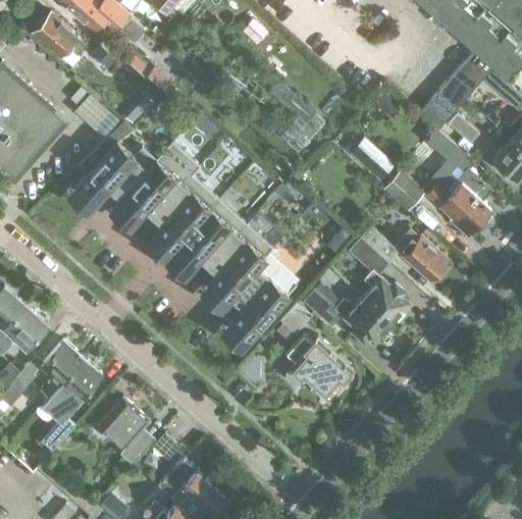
[(135,41),(145,29),(112,0),(100,0),(100,1),(99,0),(59,0),(84,20),(84,19),(93,28),(102,17),(116,30),(118,28),(135,41)]
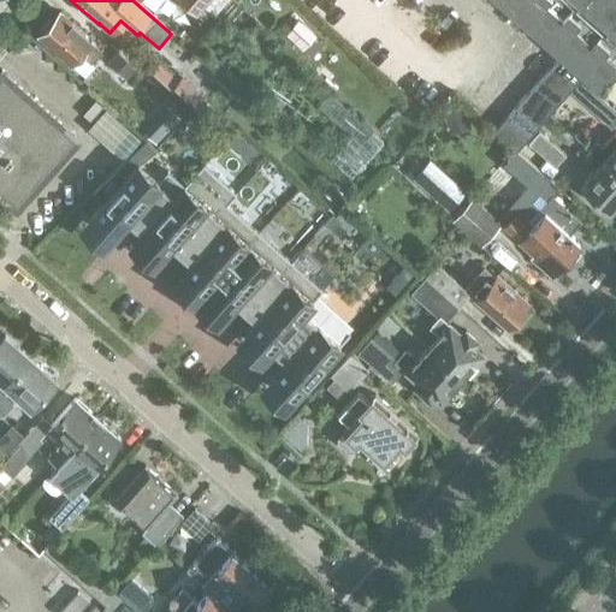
[(134,0),(147,12),(157,0),(134,0)]
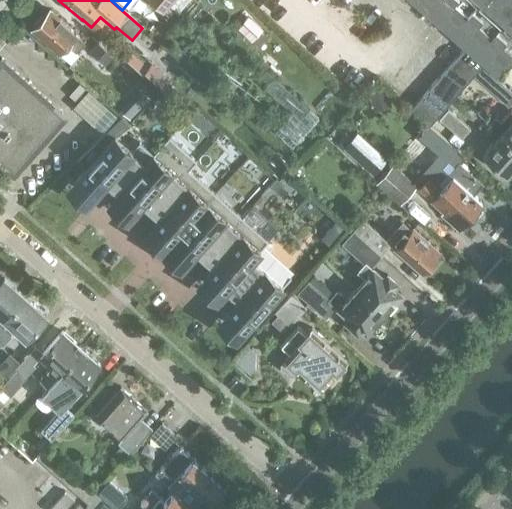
[(147,0),(164,15),(176,0),(147,0)]
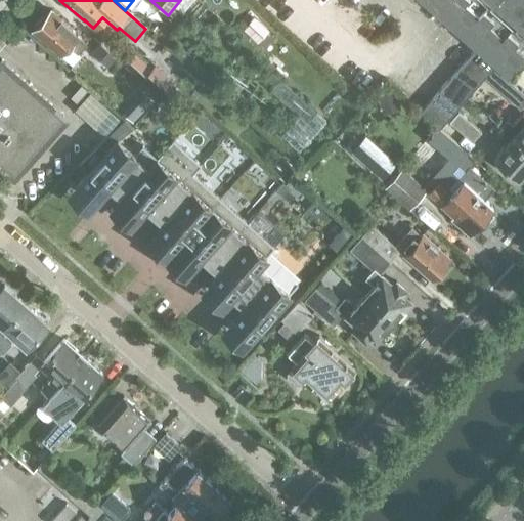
[(523,0),(418,0),(421,2),(432,12),(476,51),(494,69),(507,79),(510,82),(523,64),(523,0)]
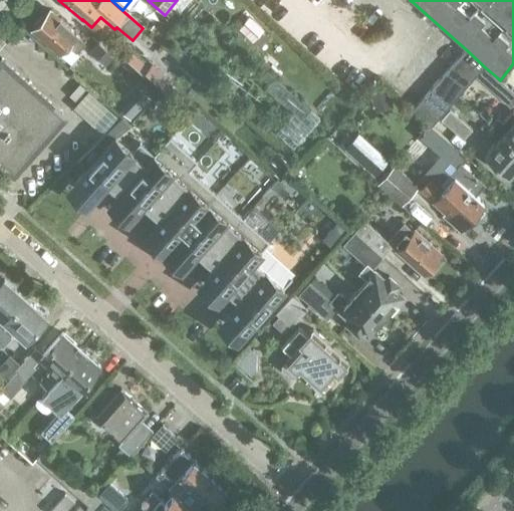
[(74,54),(82,46),(73,38),(75,36),(49,12),(32,32),(57,55),(65,46),(74,54)]
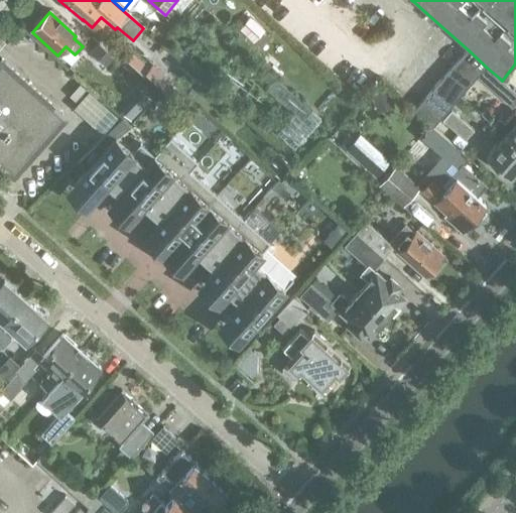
[(266,32),(251,19),(240,31),(254,44),(255,43),(262,49),(272,39),(266,33),(266,32)]
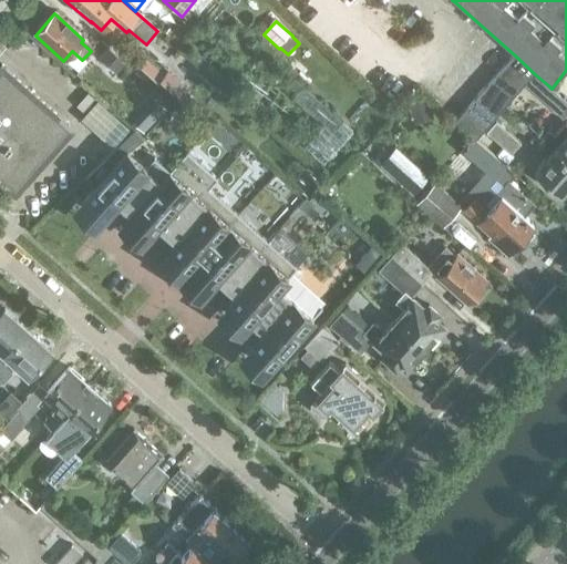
[(173,34),(165,28),(163,31),(171,38),(173,34)]
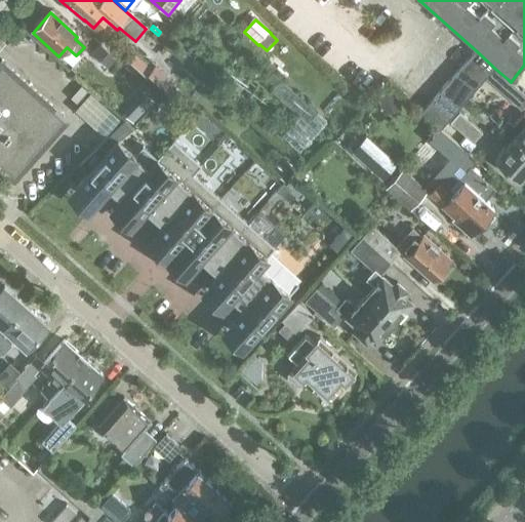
[(107,69),(115,59),(96,44),(89,52),(107,69)]
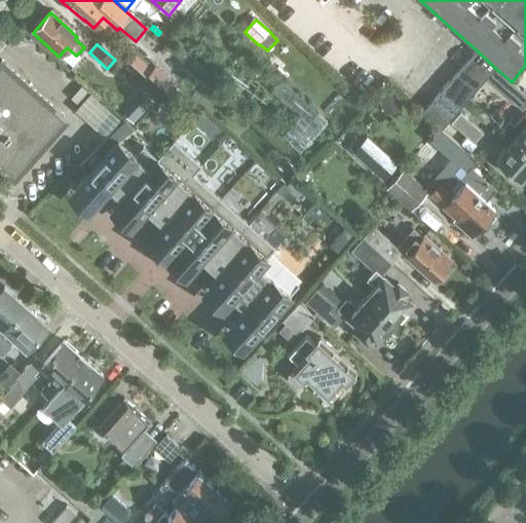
[(217,88),(221,83),(180,47),(176,51),(217,88)]
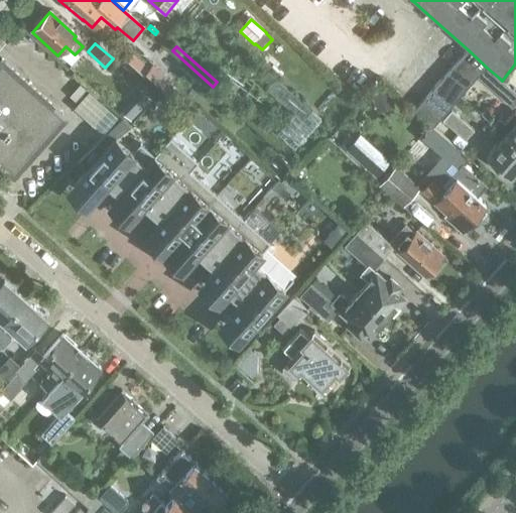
[(272,101),(200,46),(194,53),(230,81),(220,94),(257,121),(272,101)]
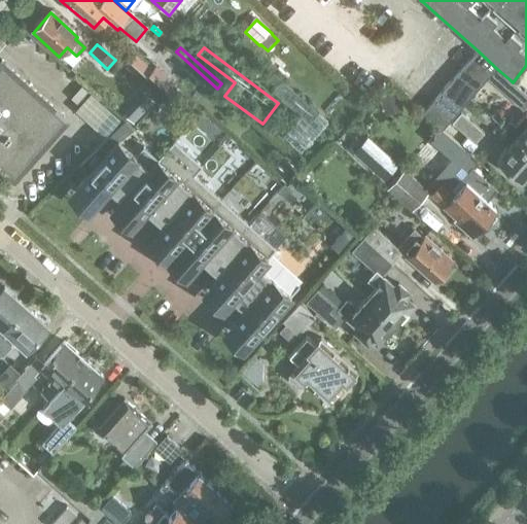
[(471,59),(471,60),(490,76),(497,69),(479,51),(471,59)]
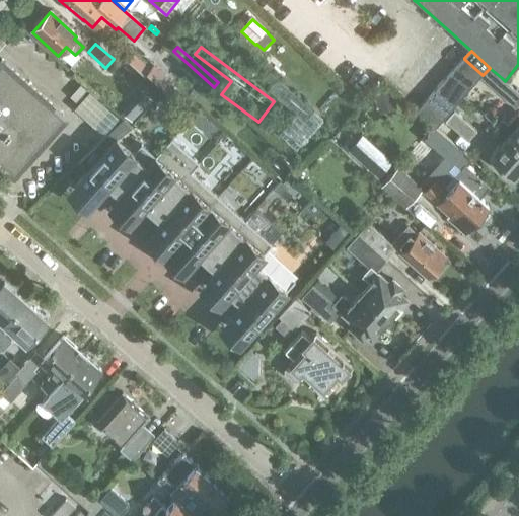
[(464,59),(452,72),(470,89),(480,78),(483,75),(464,59)]
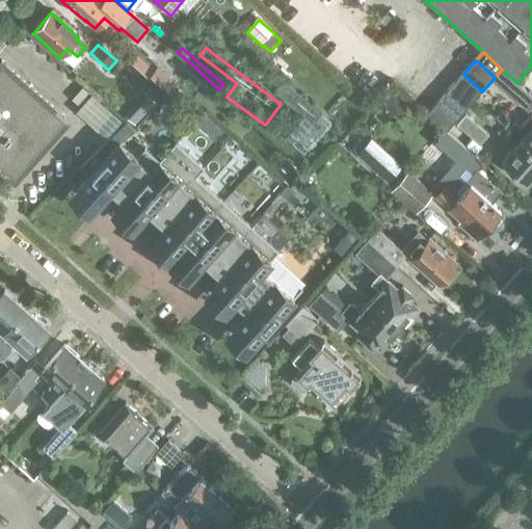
[(0,63),(0,165),(14,178),(48,138),(64,120),(1,63),(0,63)]
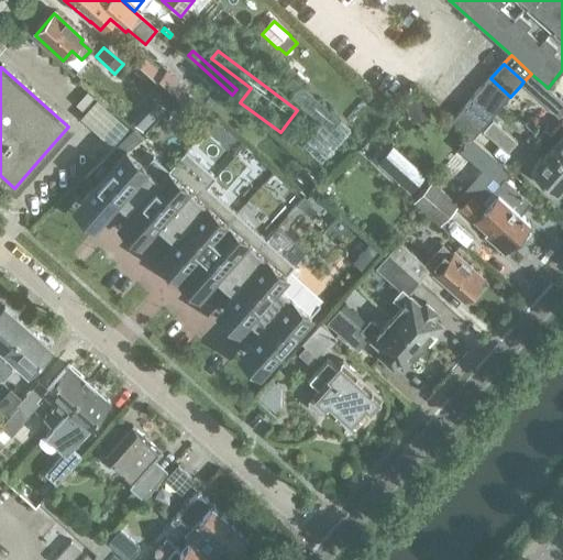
[(290,101),(304,87),(287,73),(274,87),(290,101)]
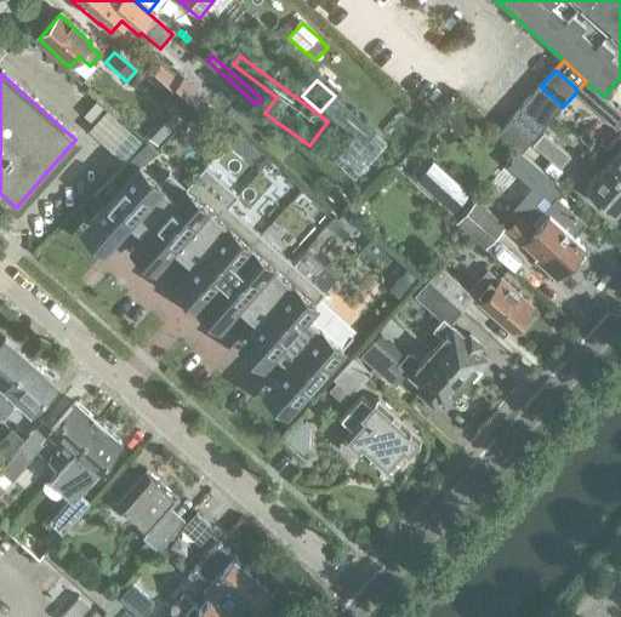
[(192,113),(203,101),(181,81),(170,92),(192,113)]
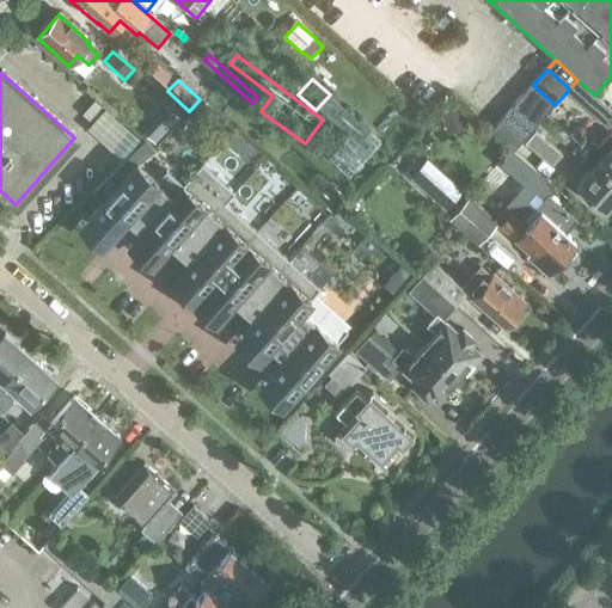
[(569,88),(567,92),(581,105),(607,129),(610,127),(611,128),(611,111),(591,93),(592,92),(577,80),(569,88)]
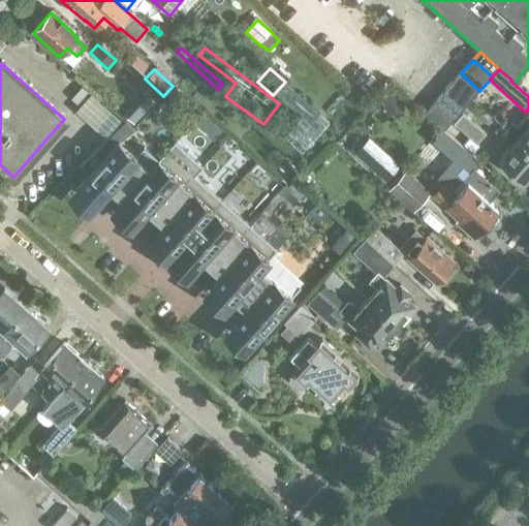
[(461,73),(452,84),(470,101),(479,91),(461,73)]
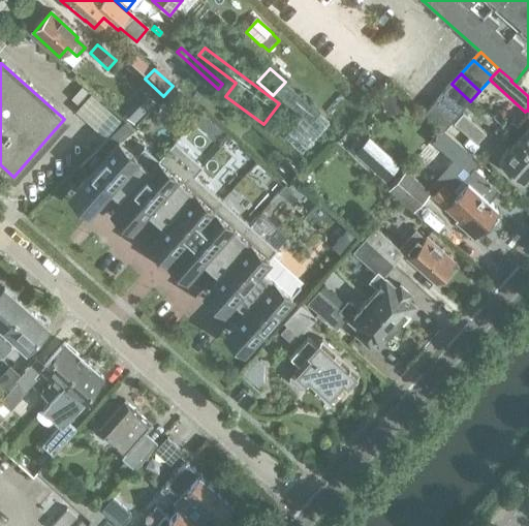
[(452,84),(442,94),(461,112),(470,101),(452,84)]
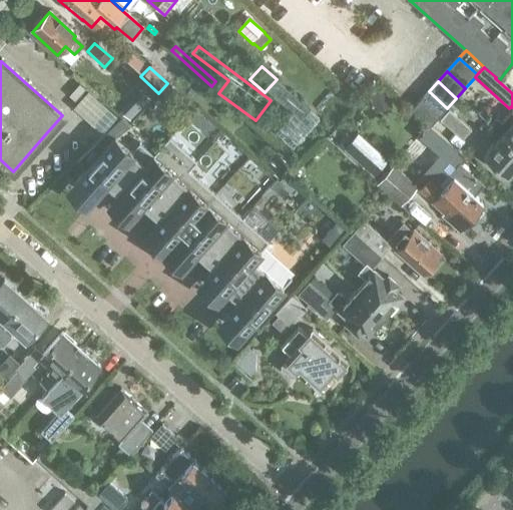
[(295,151),(321,121),(277,82),(268,92),(293,114),(276,133),(295,151)]
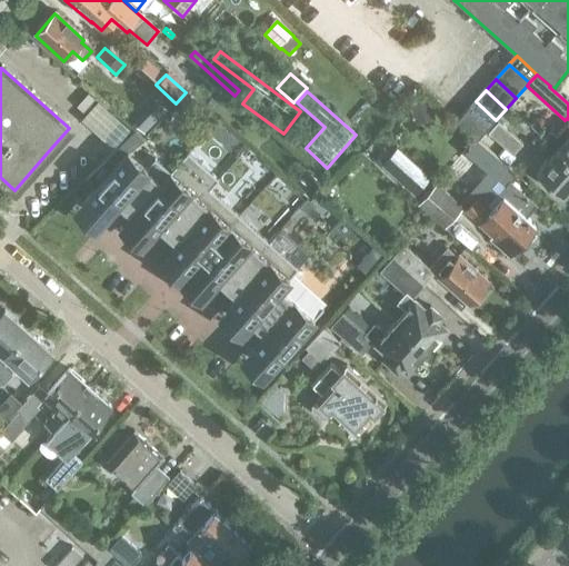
[(231,116),(240,106),(228,96),(220,105),(231,116)]
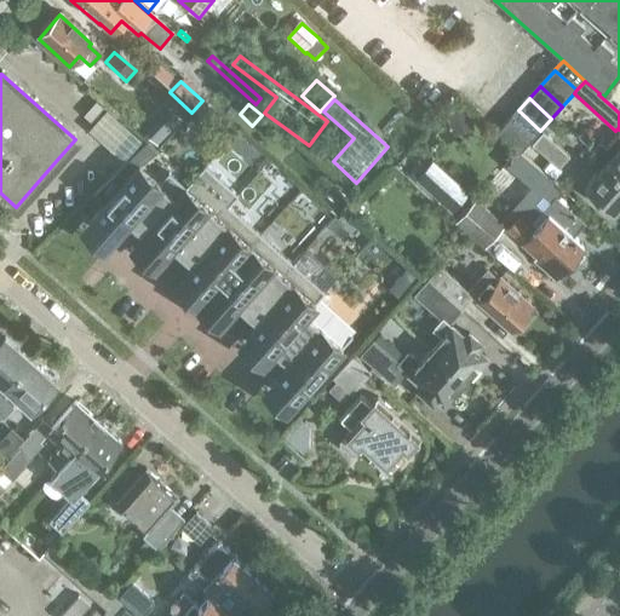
[(518,110),(507,122),(529,143),(540,131),(518,110)]
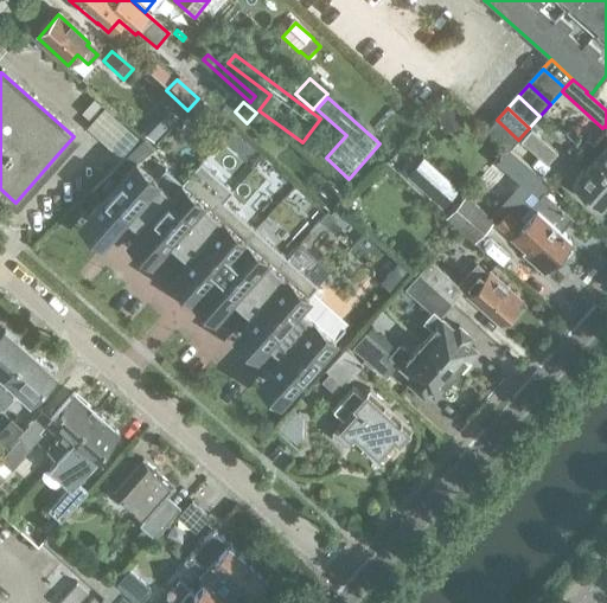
[(103,110),(87,129),(109,148),(126,129),(103,110)]
